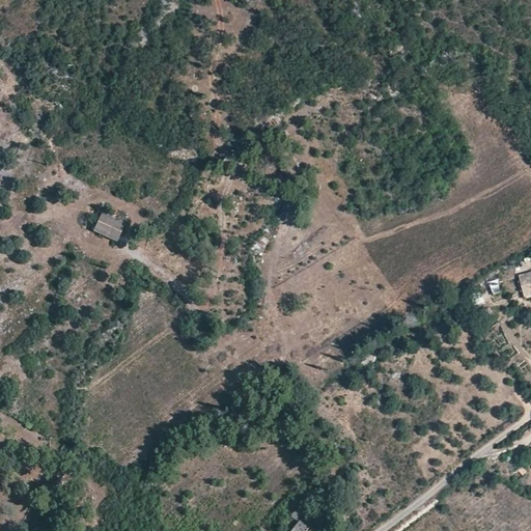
[(126,223),(103,213),(93,230),(117,241),(126,223)]
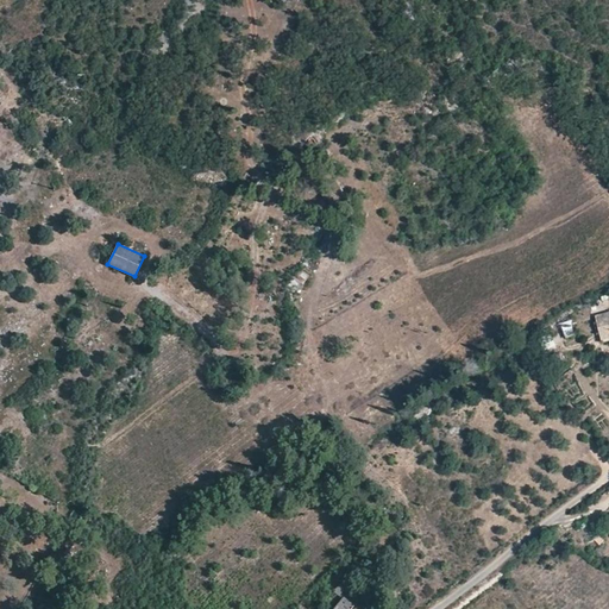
[(302,284),(314,261),(308,257),(295,281),(302,284)]
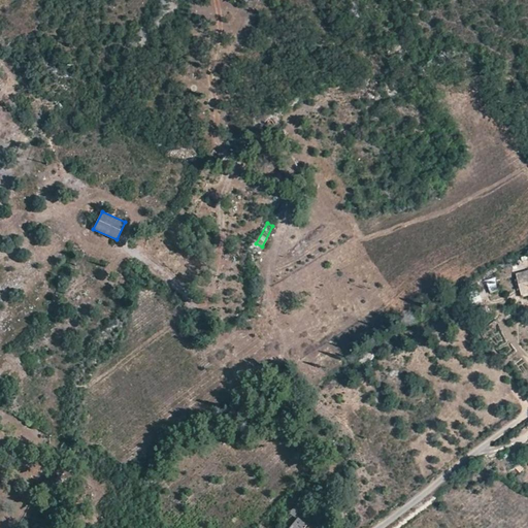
[(527,287),(527,271),(519,273),(522,289),(527,287)]
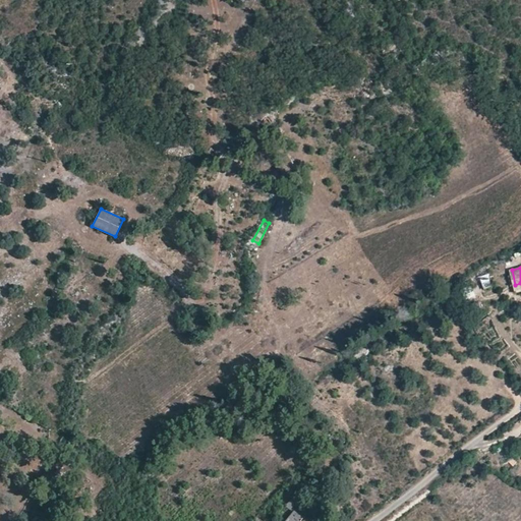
[(476,295),(469,285),(462,290),(467,299),(476,295)]
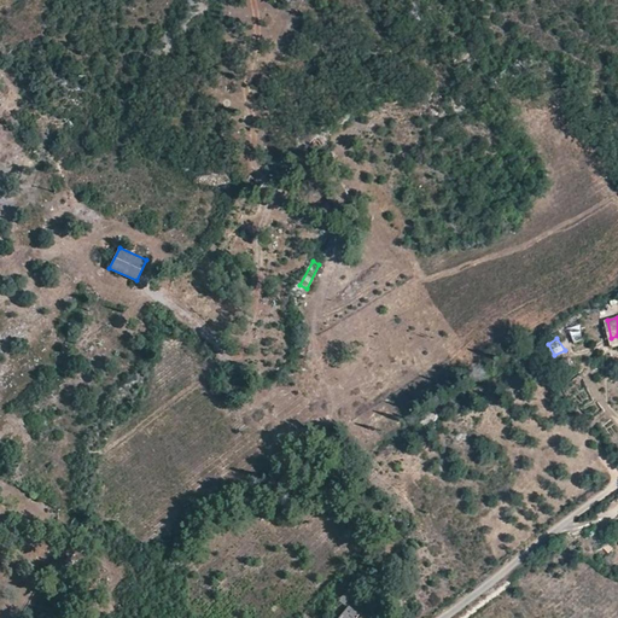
[(355,617),(359,613),(349,606),(338,617),(355,617)]
